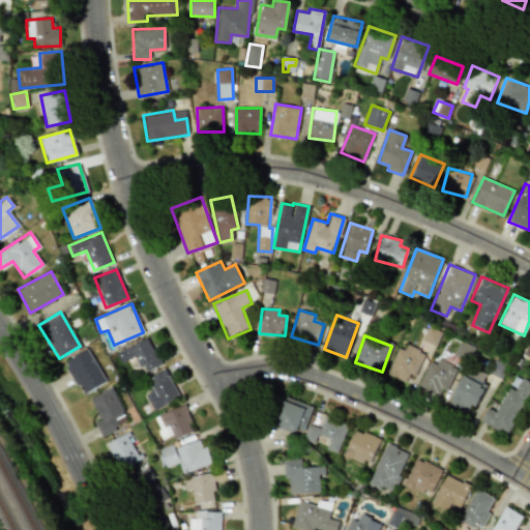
[(116,352),(120,362),(136,355),(144,373),(160,364),(147,336),(116,352)]
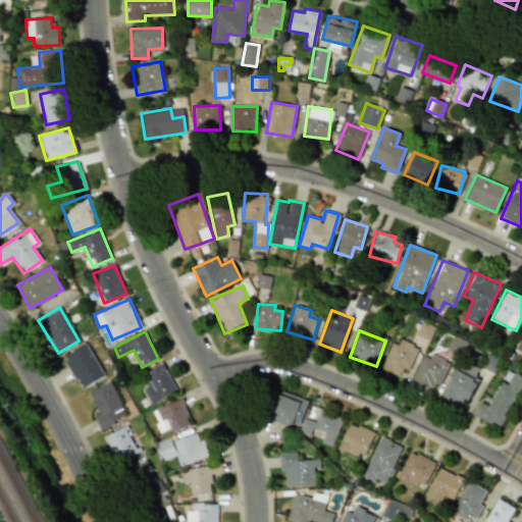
[(398,345),(390,342),(381,369),(400,376),(403,368),(409,370),(418,347),(400,340),(398,345)]
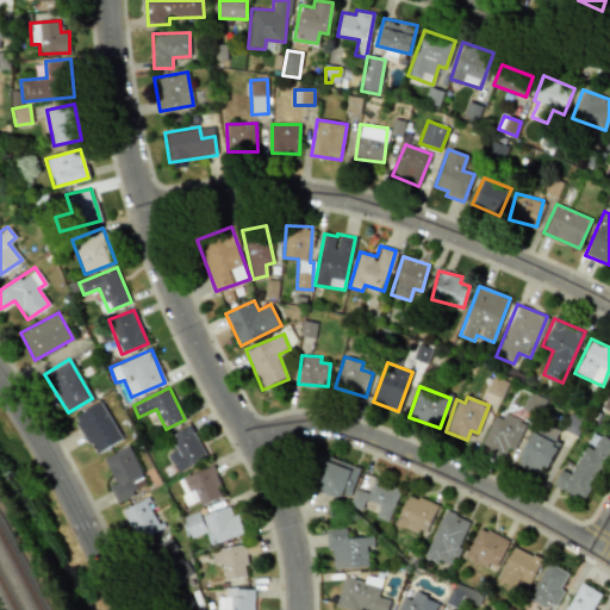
[(74,414),(92,454),(120,441),(103,402),(74,414)]
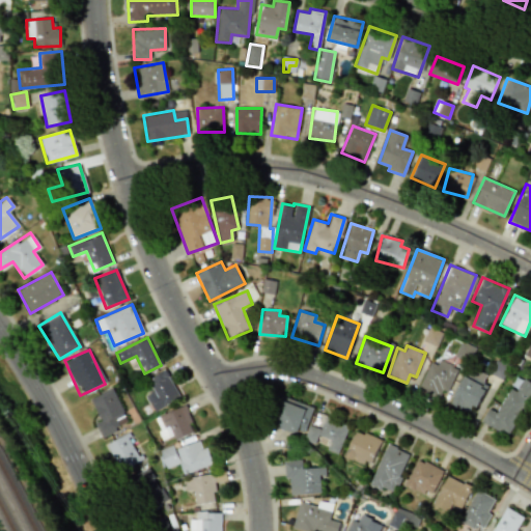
[(447,391),(457,368),(439,360),(437,364),(429,361),(417,390),(438,399),(442,389),(447,391)]
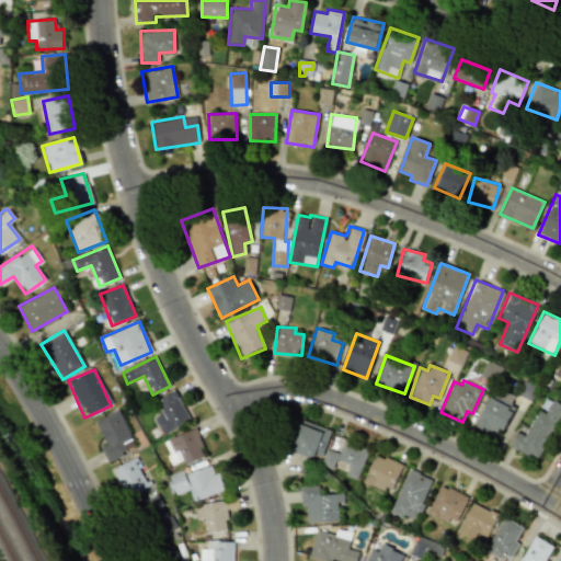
[(514,407),(510,404),(513,396),(492,387),(476,430),(494,436),(497,427),(505,430),(514,407)]
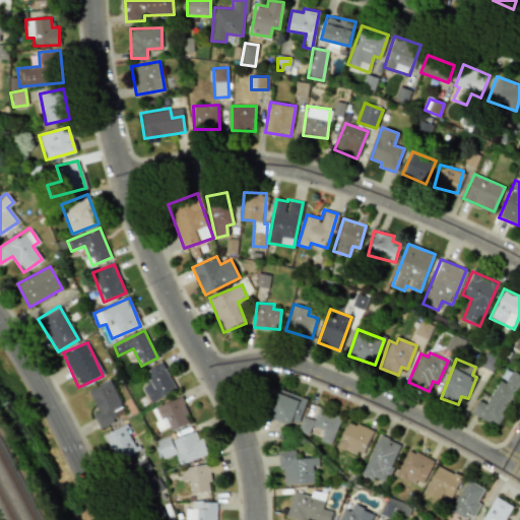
[(176,389),(161,362),(145,371),(151,382),(142,387),(151,403),(176,389)]
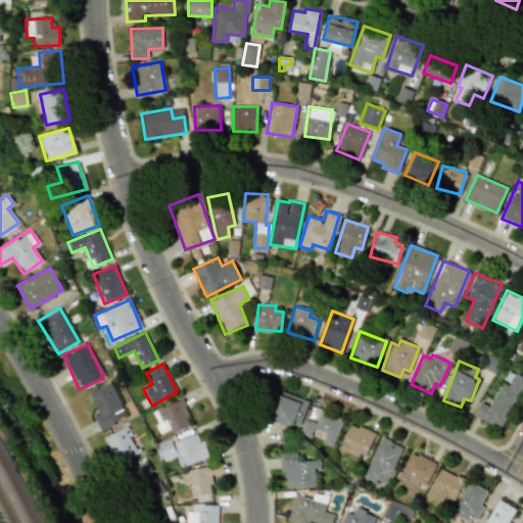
[(522,390),(522,377),(515,373),(508,385),(502,382),(488,406),(480,401),(473,415),(501,430),(522,390)]
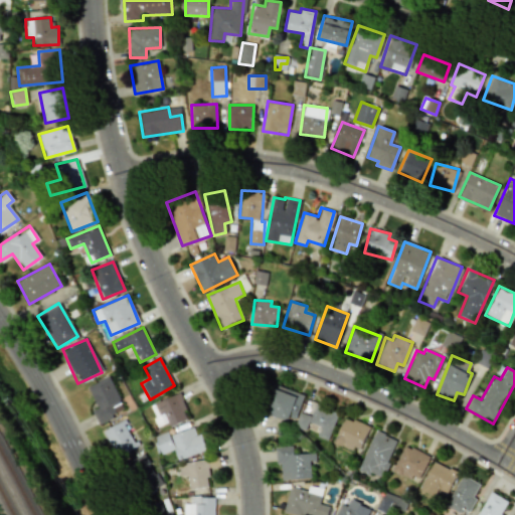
[(97,407),(92,409),(98,422),(124,410),(109,376),(88,385),(97,407)]
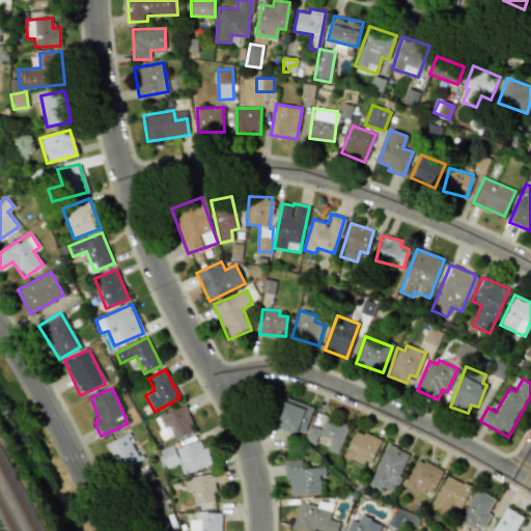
[(313,407),(284,396),(274,425),(302,436),(313,407)]
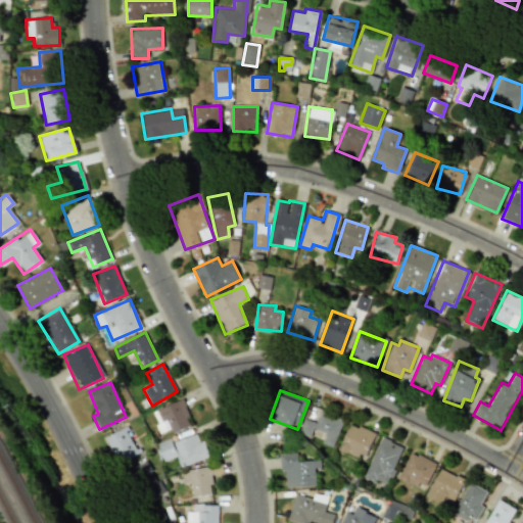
[(160,432),(170,428),(172,433),(191,425),(181,399),(151,411),(160,432)]
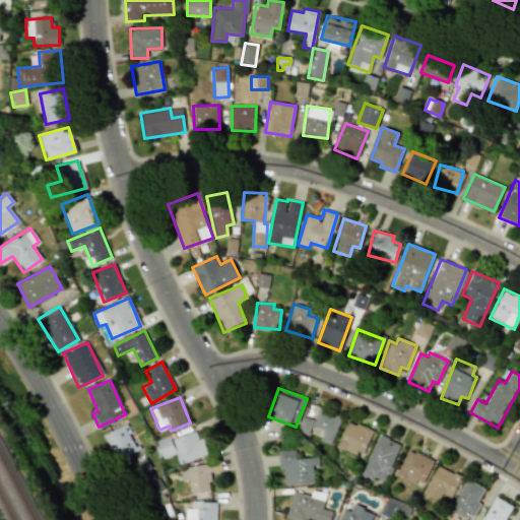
[(312,427),(323,430),(319,441),(331,445),(340,415),(318,408),(312,427)]
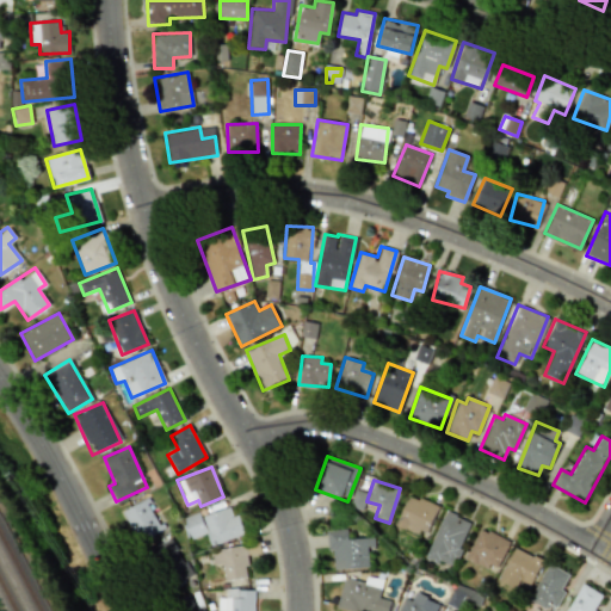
[(368,494),(356,489),(349,506),(362,511),(368,494)]
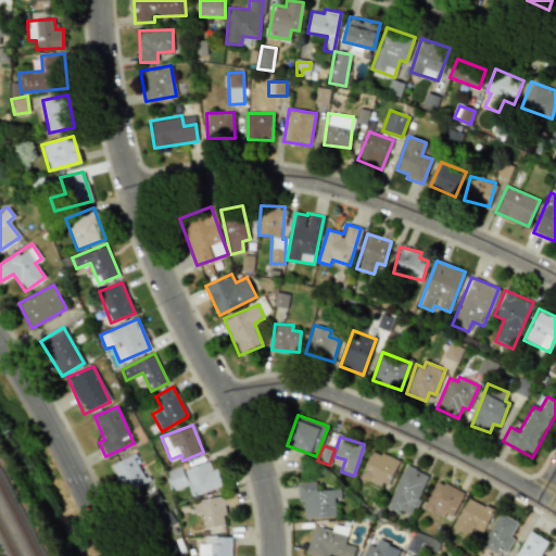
[(388,488),(399,459),(370,450),(359,477),(388,488)]
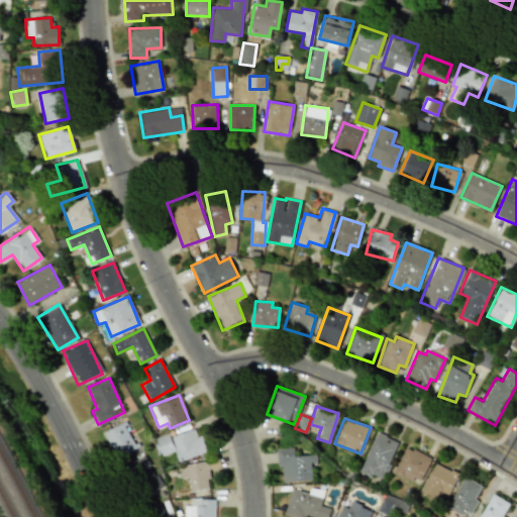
[(103,433),(117,458),(137,447),(123,421),(103,433)]
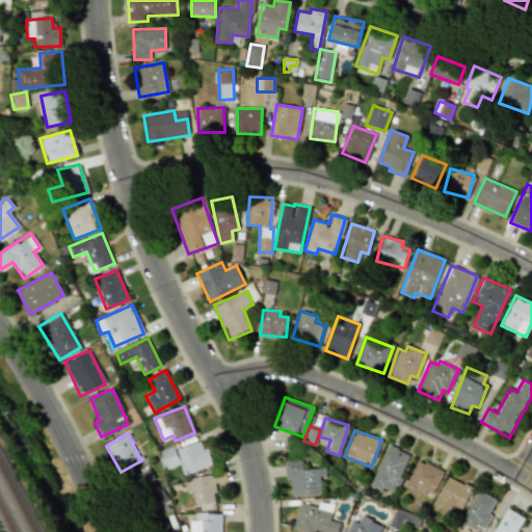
[(161,451),(165,469),(180,464),(182,474),(210,467),(204,441),(161,451)]
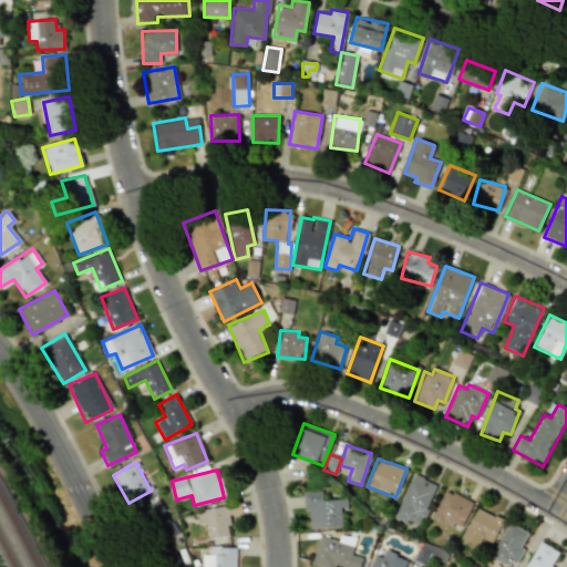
[(436,484),(412,474),(394,516),(419,526),(436,484)]
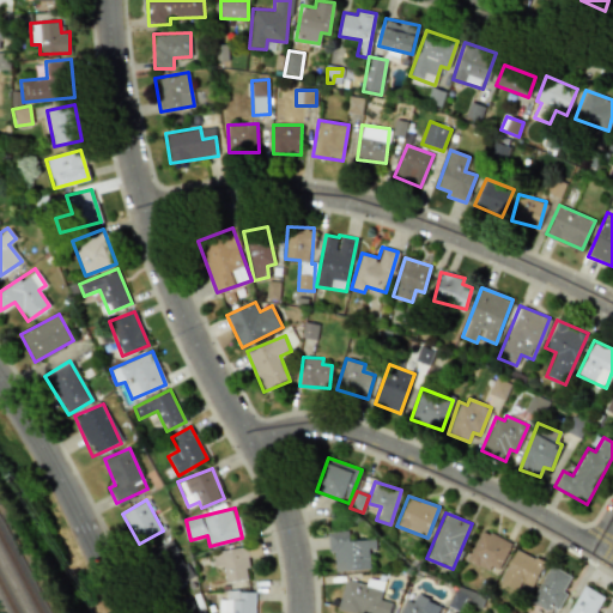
[(496,574),(510,544),(481,528),(466,559),(496,574)]
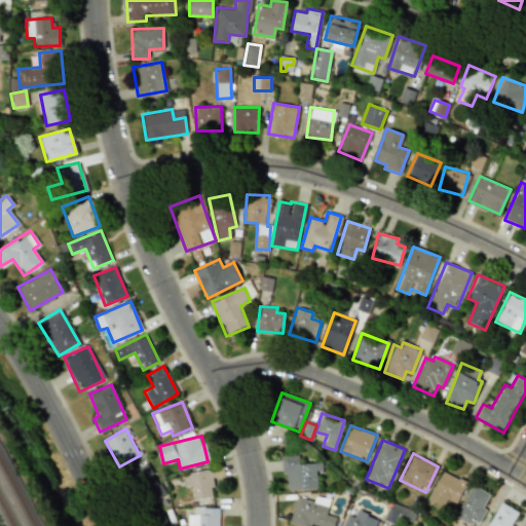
[(280,458),(282,474),(286,474),(287,488),(316,488),(316,471),(322,471),(322,462),(299,463),(298,457),(280,458)]
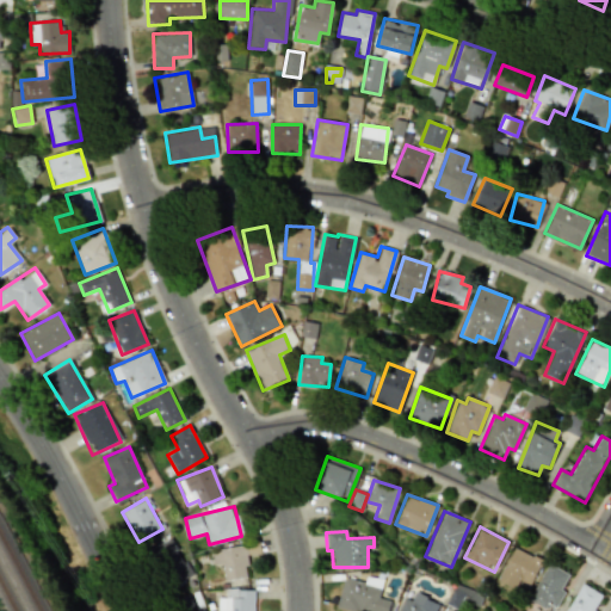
[(170,536),(192,574),(159,593),(137,555),(170,536)]
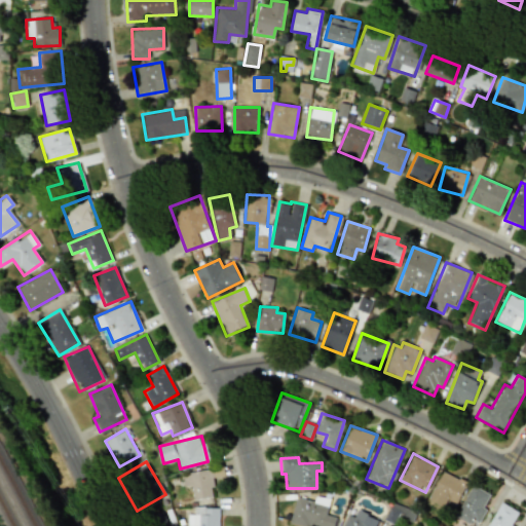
[(224,477),(223,466),(212,467),(213,478),(224,477)]
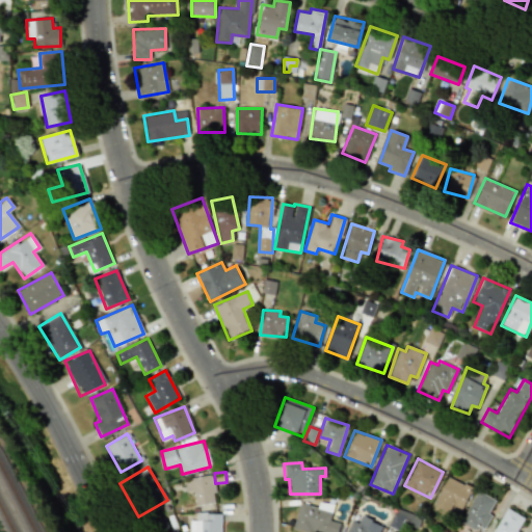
[(216,503),(213,476),(184,478),(185,491),(193,490),(195,505),(216,503)]
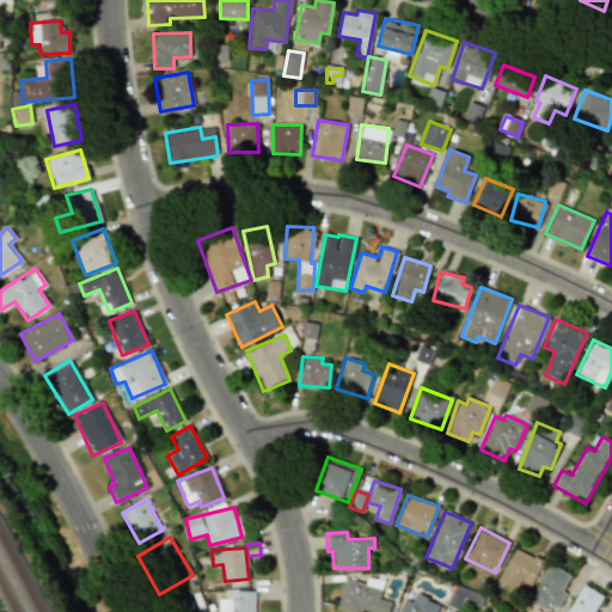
[(499,581),(515,588),(519,581),(532,586),(543,561),(513,548),(499,581)]
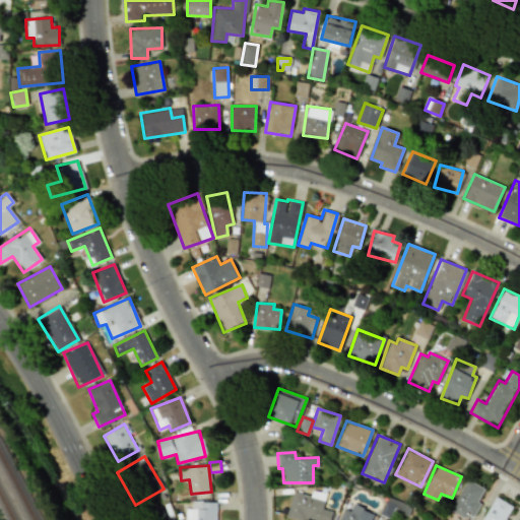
[(471,519),(480,503),(477,501),(484,489),(466,478),(450,508),(471,519)]
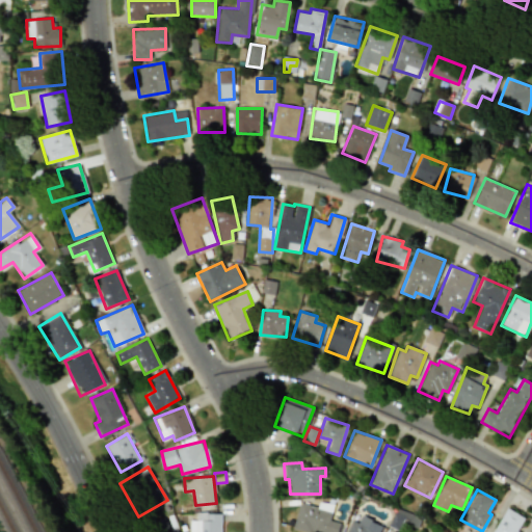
[(308,531),(337,531),(340,523),(329,520),(333,504),(319,501),(317,507),(299,502),(292,528),(308,531)]
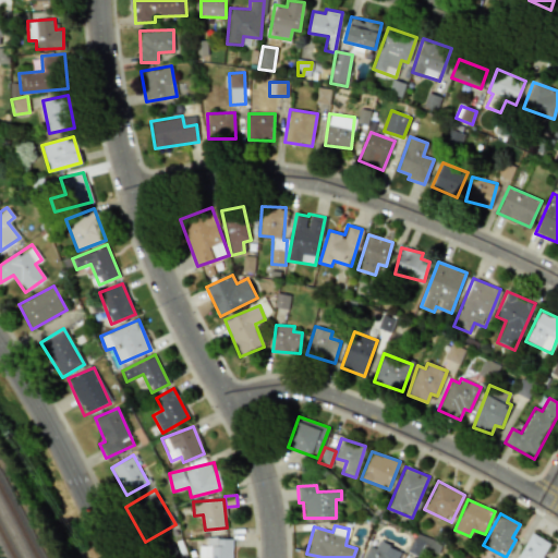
[(516,557),(545,557),(542,556),(550,543),(531,532),(516,557)]
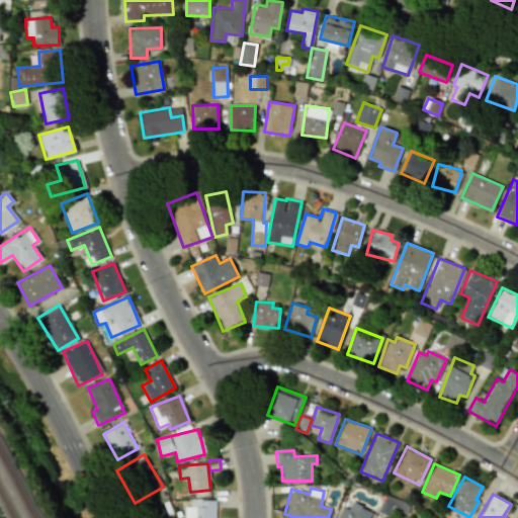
[(390,517),(397,504),(407,508),(409,506),(386,495),(378,512),(390,517)]
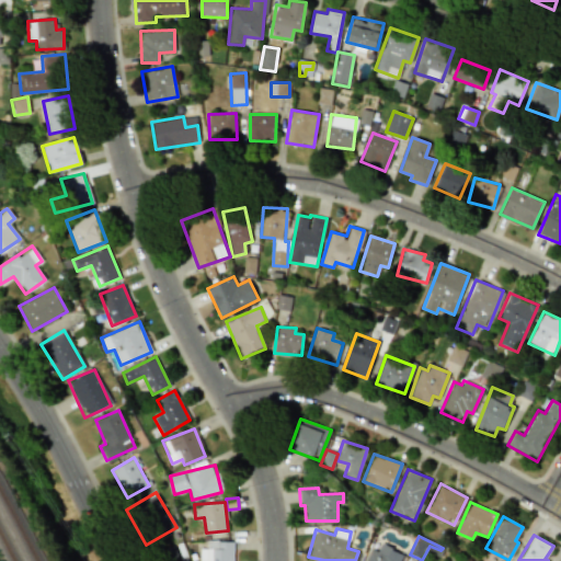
[(232,560),(232,540),(207,540),(207,548),(199,548),(199,560),(232,560)]
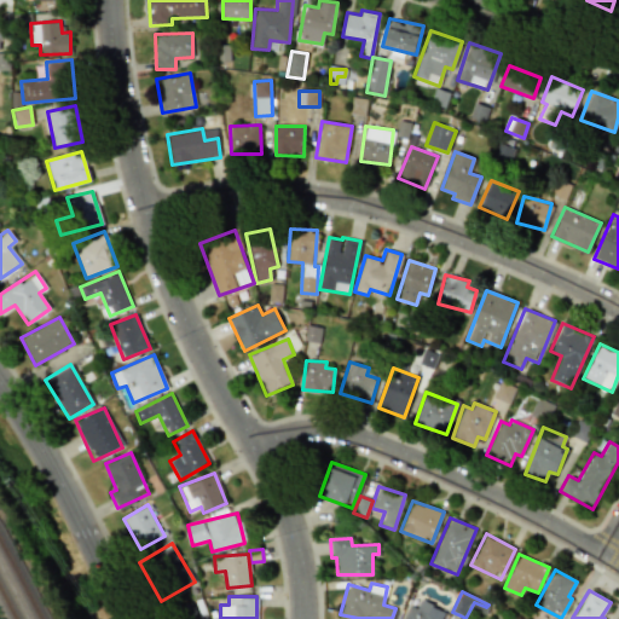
[(416,608),(409,605),(403,618),(440,618),(444,611),(420,600),(416,608)]
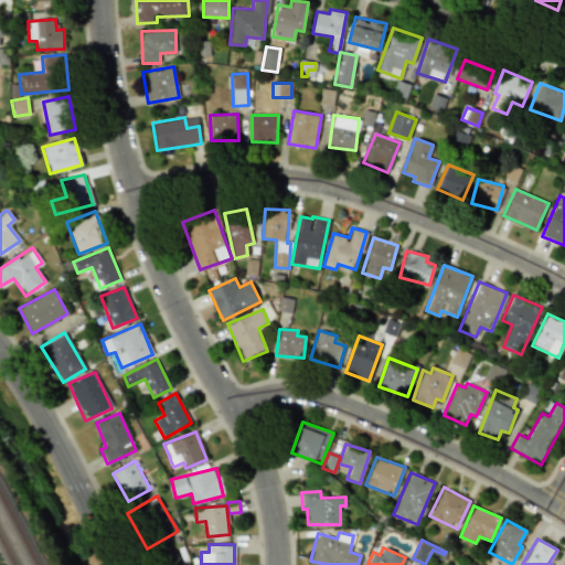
[(177,554),(179,564),(155,564),(155,562),(177,554)]
